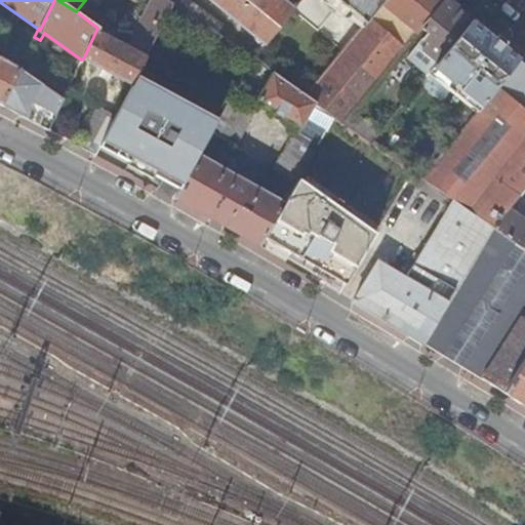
[(173,4),(167,0),(150,0),(133,32),(97,28),(83,58),(130,84),(134,77),(173,4)]
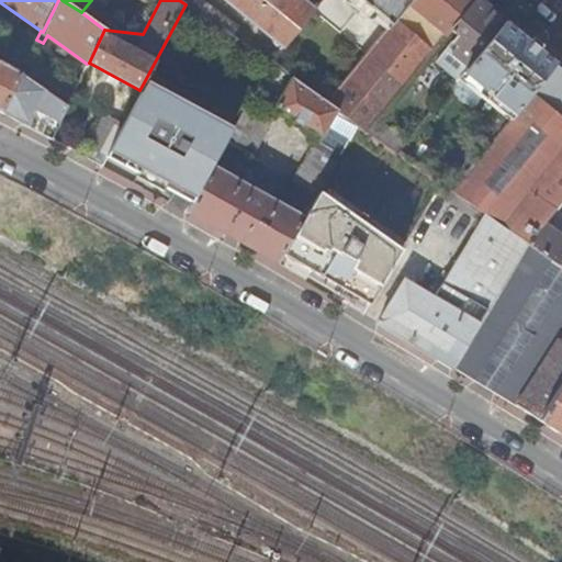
[(239,26),(200,0),(179,0),(186,4),(233,37),(239,26)]
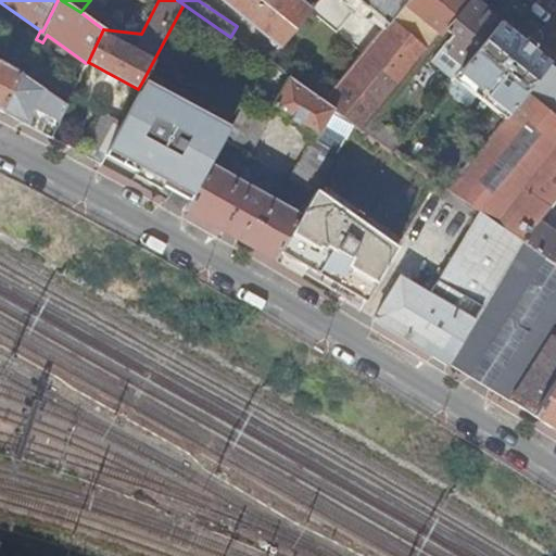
[(220,0),(280,47),(311,11),(297,0),(220,0)]
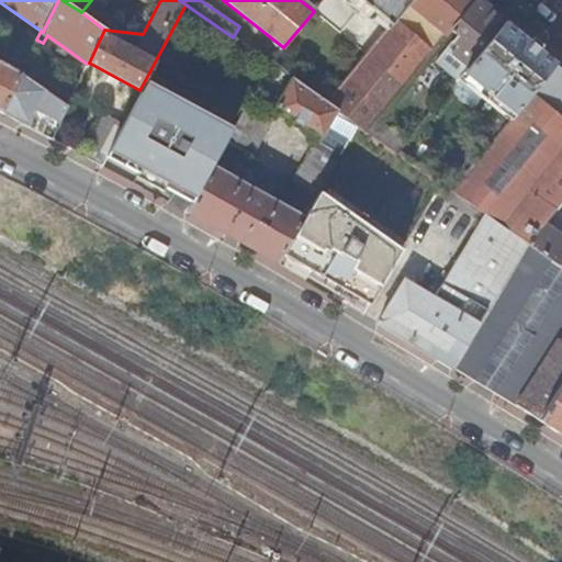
[(452,29),(475,0),(412,0),(390,27),(327,103),(338,112),(358,125),(357,126),(367,133),(377,120),(452,29)]
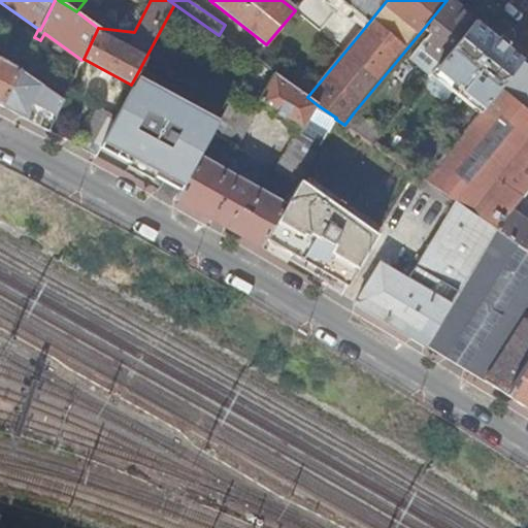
[(366,26),(387,0),(326,0),(338,9),(341,5),(366,26)]
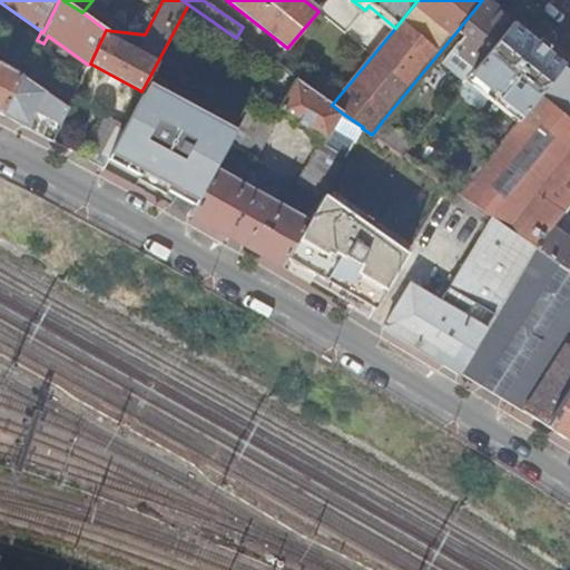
[(475,67),(512,22),(497,9),(484,0),(482,0),(459,29),(467,36),(461,43),(464,47),(460,53),(475,67)]
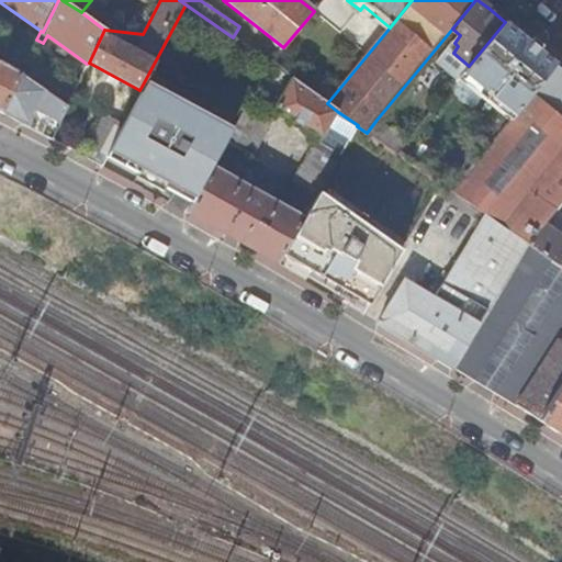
[(530,94),(555,64),(535,47),(505,22),(469,66),(459,79),(482,98),(485,92),(513,116),(530,94)]
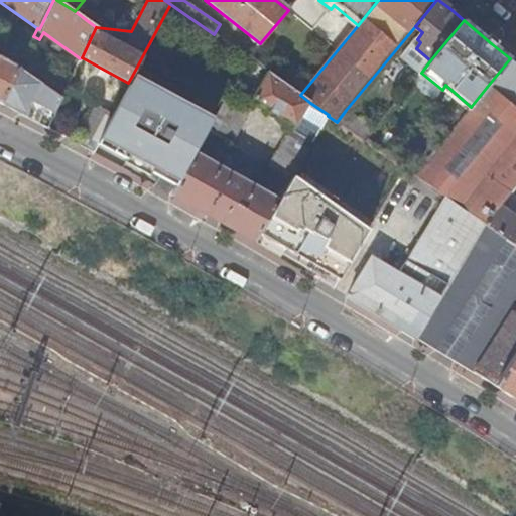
[(0,102),(0,103),(19,67),(22,60),(8,53),(4,60),(0,57),(0,102)]
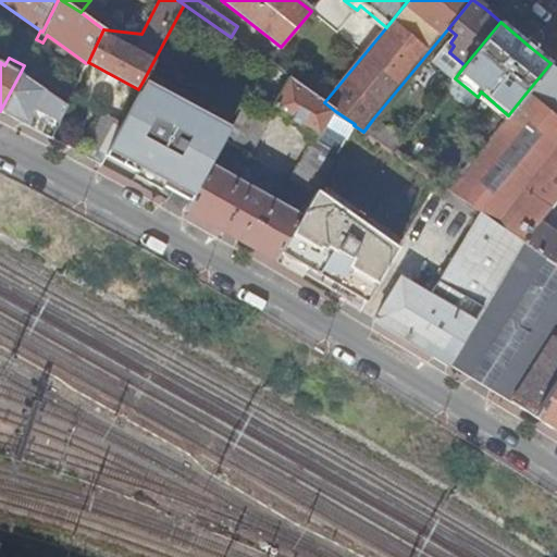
[(21,72),(0,111),(49,137),(66,104),(21,72)]
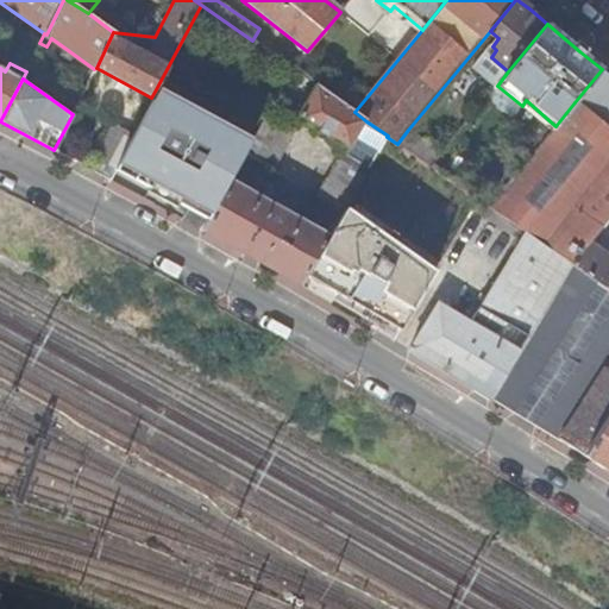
[(366,121),(355,112),(316,86),(297,120),(316,131),(315,132),(330,140),(330,138),(350,149),(357,137),(366,121)]
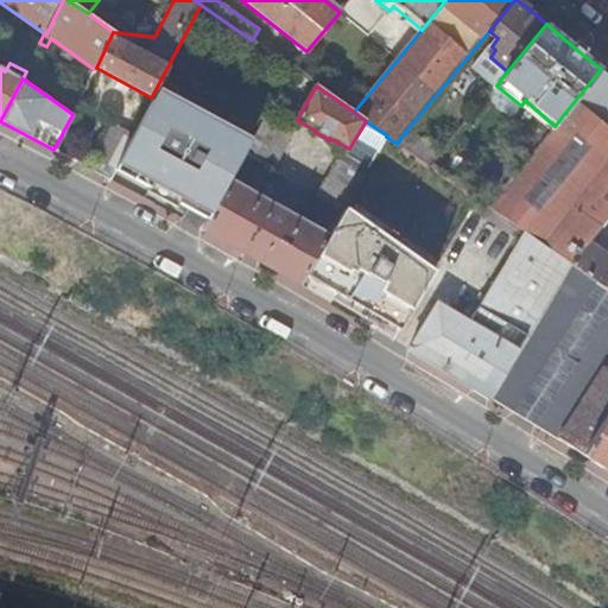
[(511,118),(521,106),(496,86),(486,97),(511,118)]
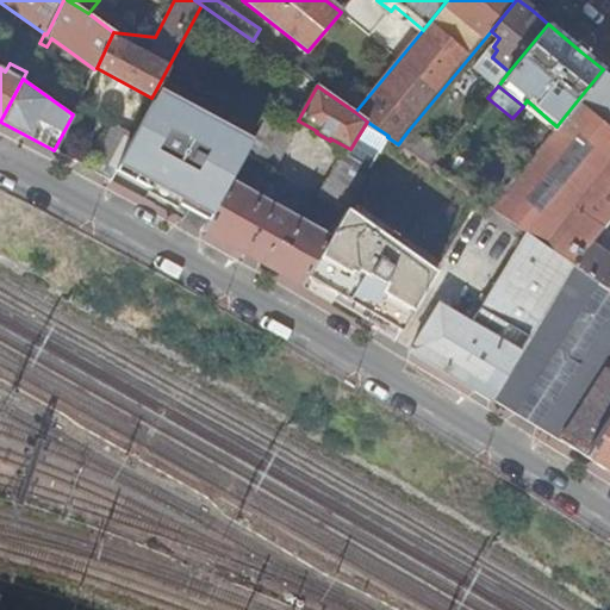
[(246,155),(254,143),(156,89),(151,98),(134,135),(119,161),(139,172),(168,188),(213,213),(231,181),(246,155)]
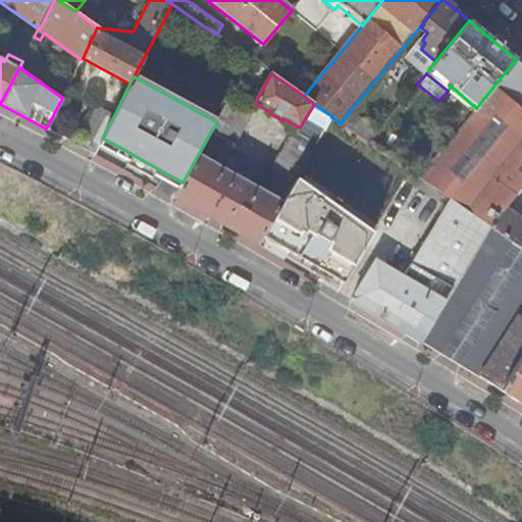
[(449,199),(490,226),(507,208),(516,196),(490,177),(521,138),(521,112),(492,88),(476,108),(419,178),(449,199)]
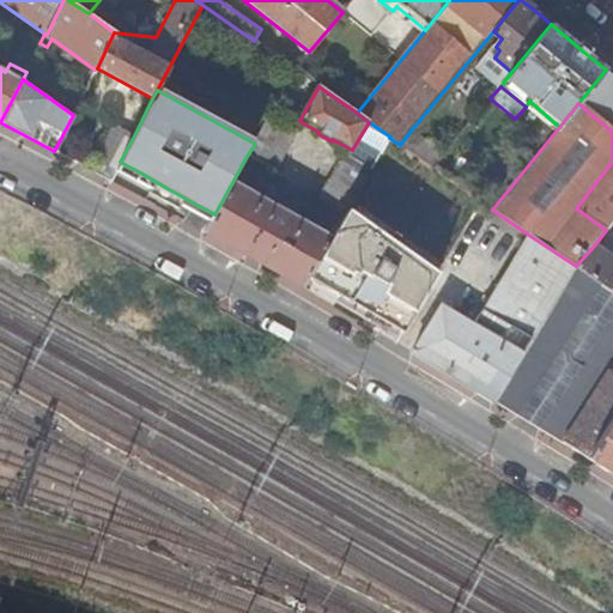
[(299,128),(272,113),(255,144),(247,156),(274,171),(299,128)]
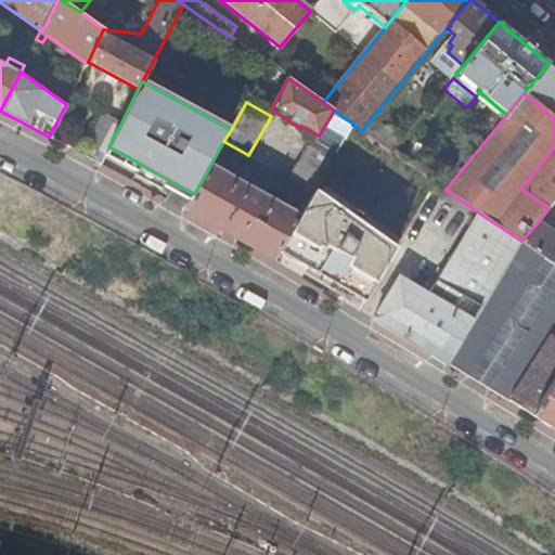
[(345,138),(352,125),(353,124),(334,111),(325,125),(345,138)]
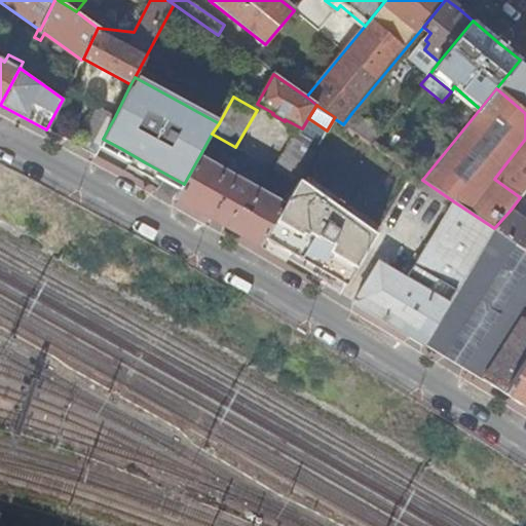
[(103,139),(115,116),(99,108),(79,146),(95,154),(100,145),(103,139)]
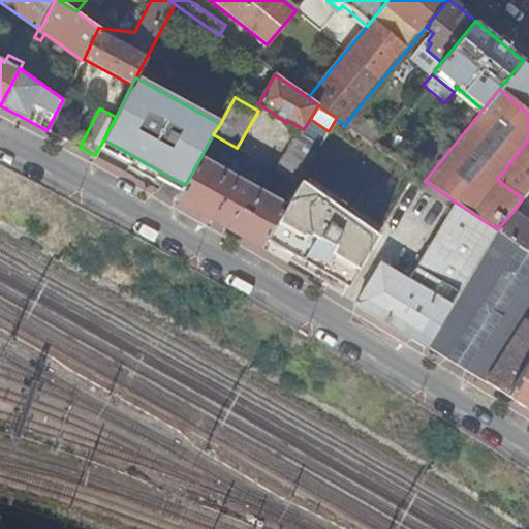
[(374,145),(375,145),(384,132),(354,113),(345,125),(374,145)]
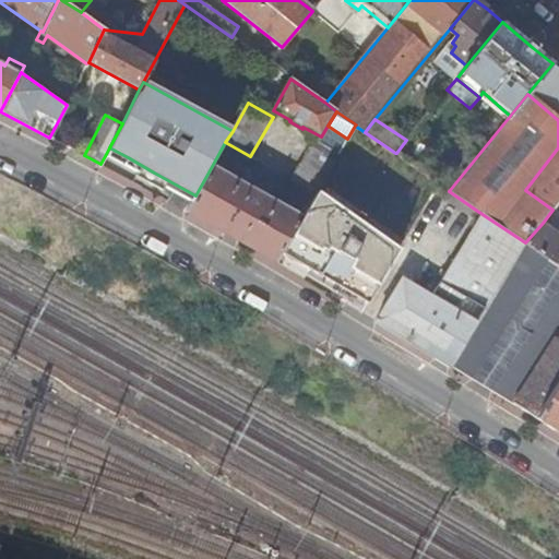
[(316,195),(324,179),(339,154),(313,140),(290,180),(316,195)]
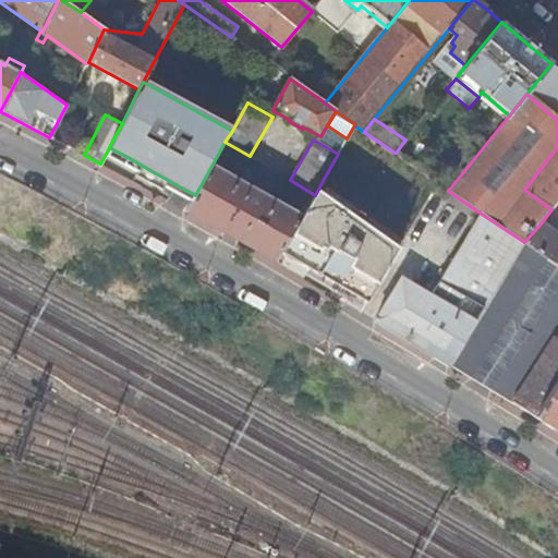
[(128,157),(109,147),(106,154),(124,165),(128,157)]
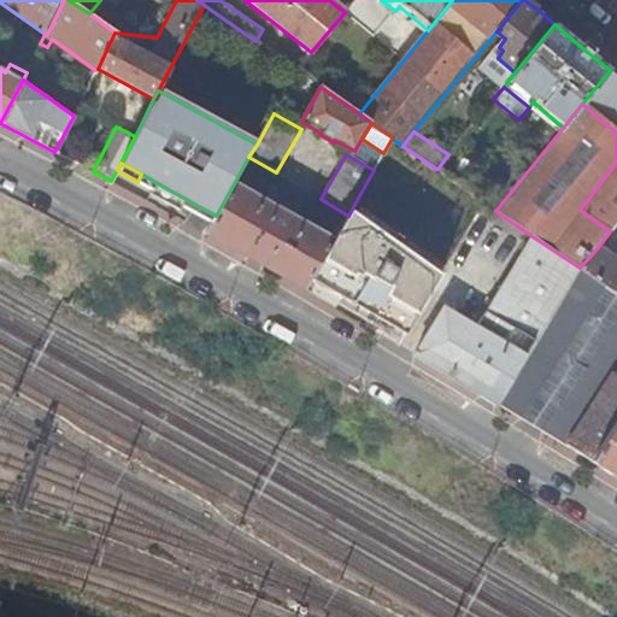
[(616,163),(580,210),(610,231),(616,222),(616,163)]
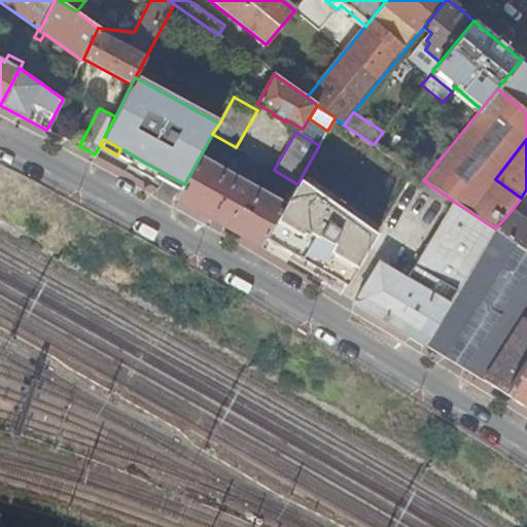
[(141,169),(145,163),(120,148),(117,155),(141,169)]
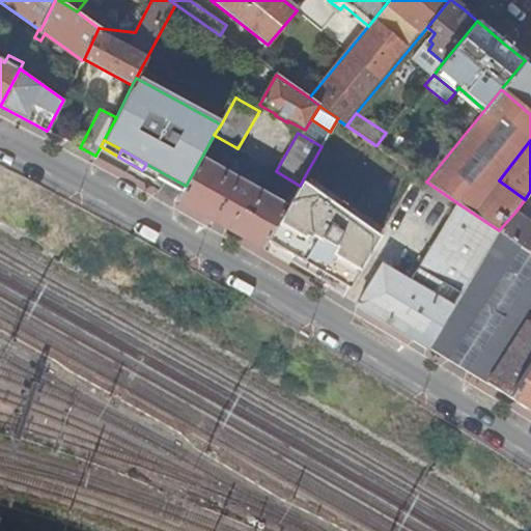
[(235,177),(201,158),(186,186),(182,192),(176,200),(217,224),(261,249),(272,233),(287,206),(235,177)]
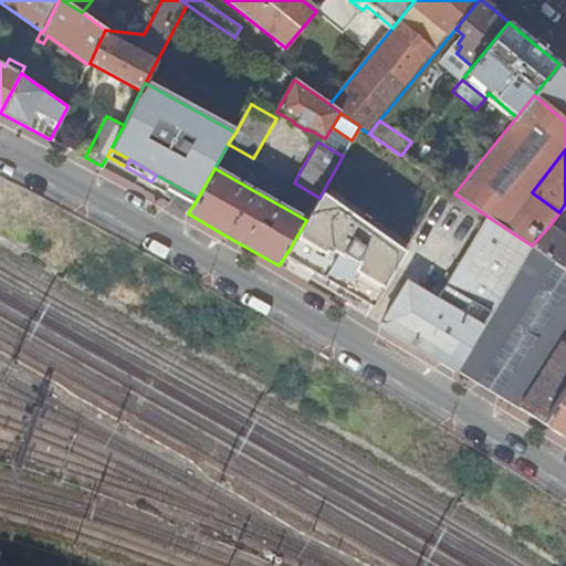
[(194,205),(198,198),(156,175),(152,181),(194,205)]
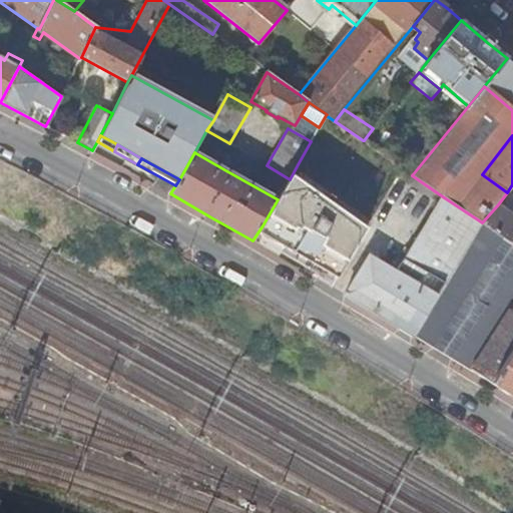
[(341,271),(373,217),(298,164),(290,179),(278,199),(263,225),(341,271)]
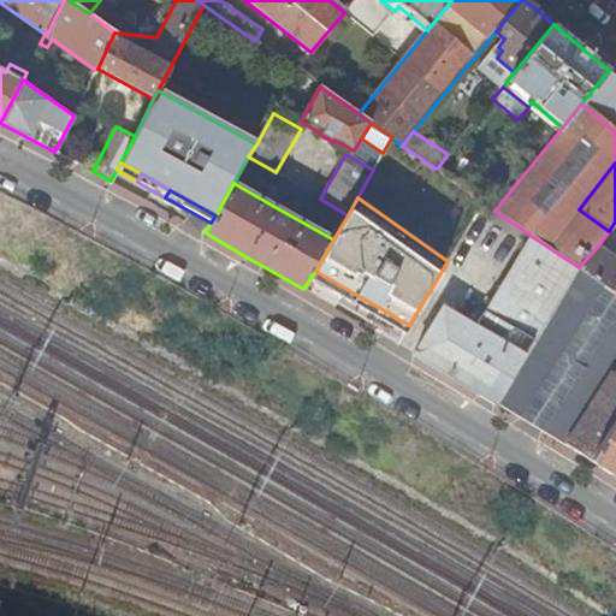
[(525,244),(529,235),(495,211),(487,206),(483,202),(478,212),(525,244)]
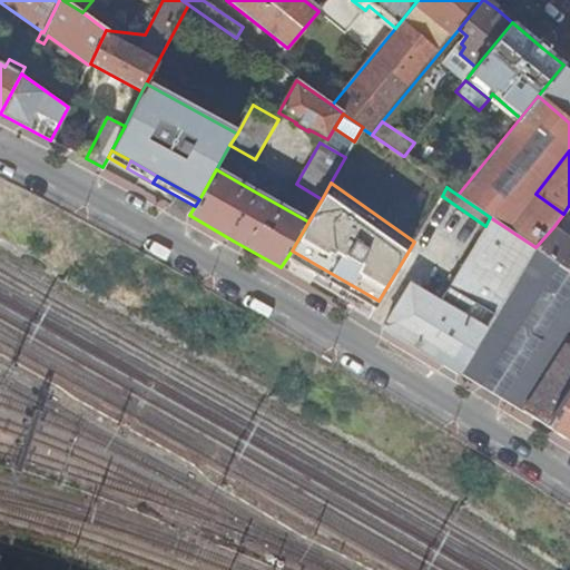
[(494,315),(536,247),(490,217),(485,226),(449,288),(494,315)]
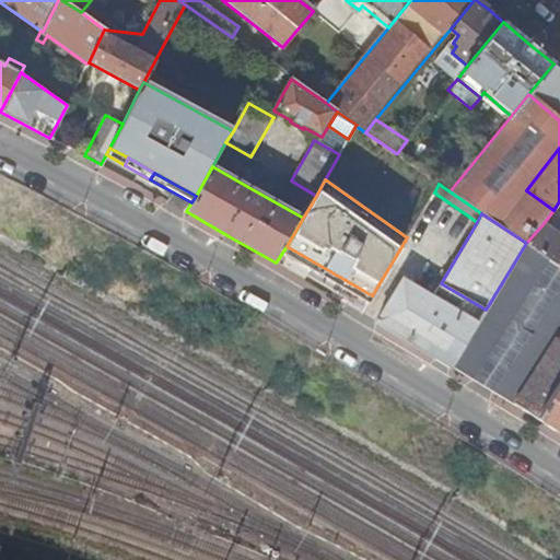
[(559,265),(559,234),(544,223),(526,243),(559,265)]
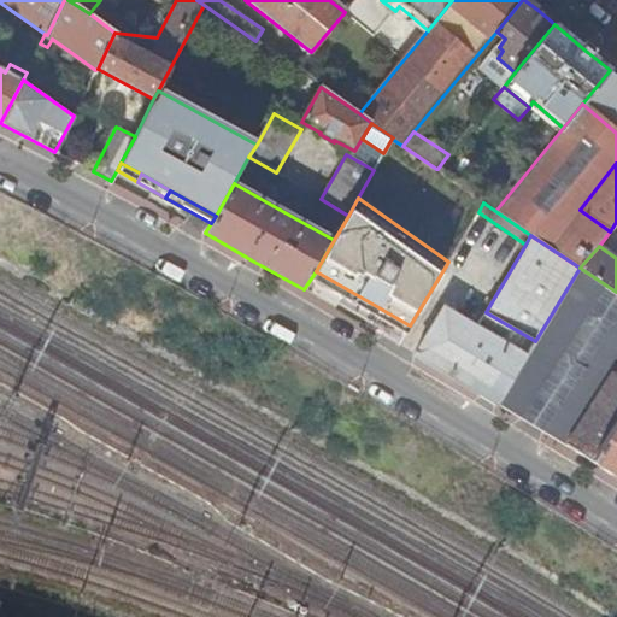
[(616,292),(580,268),(535,341),(526,357),(498,404),(539,429),(592,462),(616,422),(616,292)]
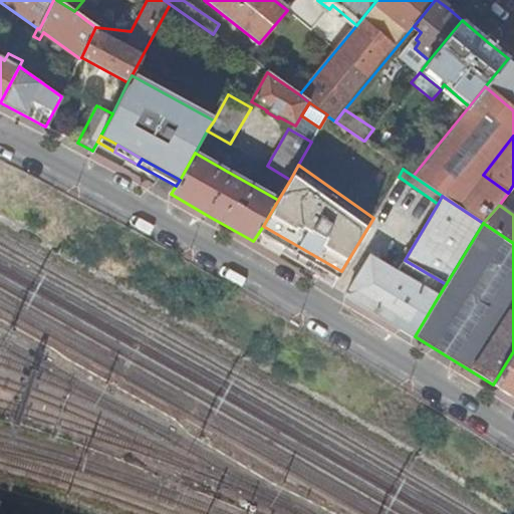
[(351,298),(373,312),(397,272),(370,256),(345,295),(351,298)]
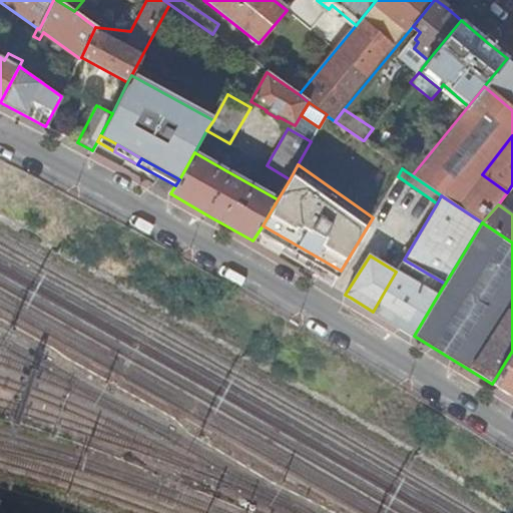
[(437,297),(445,284),(404,260),(396,272),(437,297)]
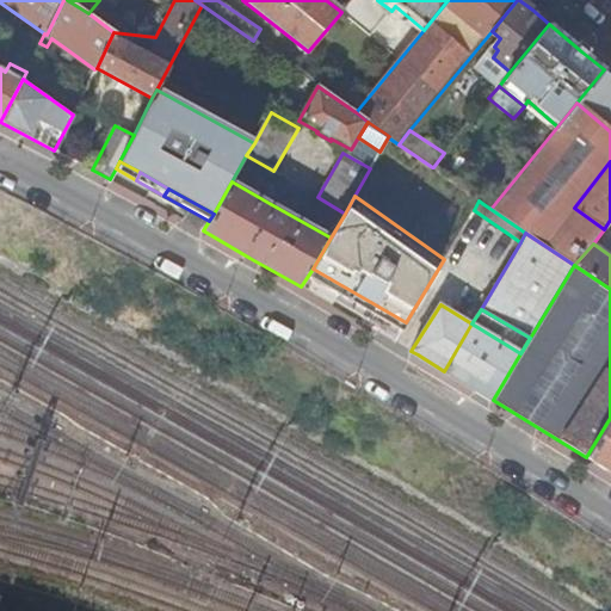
[(467,384),(493,400),(520,353),(471,323),(444,371),(467,384)]
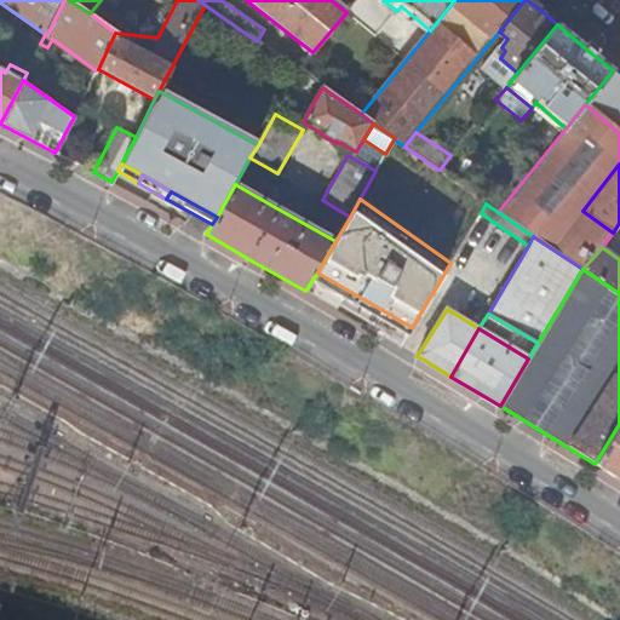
[(619,424),(595,464),(619,480),(619,424)]
